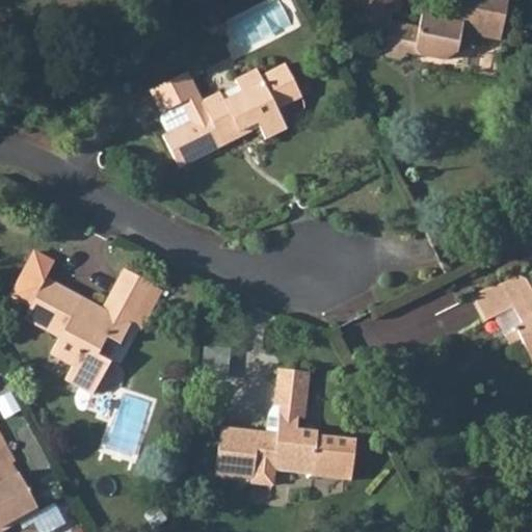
[(394,15),(367,8),(362,28),(371,42),(386,45),(384,53),(387,57),(395,62),(401,63),(406,59),(411,50),(422,52),(427,60),(444,63),(452,60),(460,52),(463,36),(501,44),(511,1),(507,0),(459,0),(454,23),(423,16),(420,28),(392,22),(394,15)]
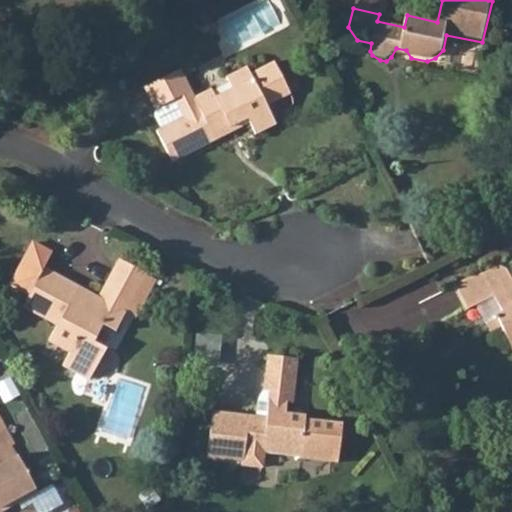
[(354,0),(353,8),(379,14),(381,0),(354,0)]
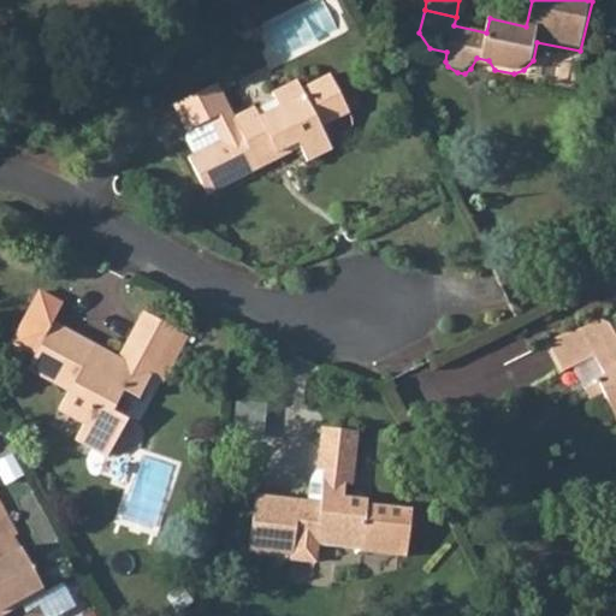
[(221,94),(182,112),(195,136),(217,125),(229,147),(197,164),(218,201),(267,175),(264,165),(280,155),(283,160),(307,148),(317,166),(338,154),(327,132),(357,117),(341,83),(308,100),(304,92),(279,105),(284,116),(262,126),(256,118),(240,126),(221,94)]
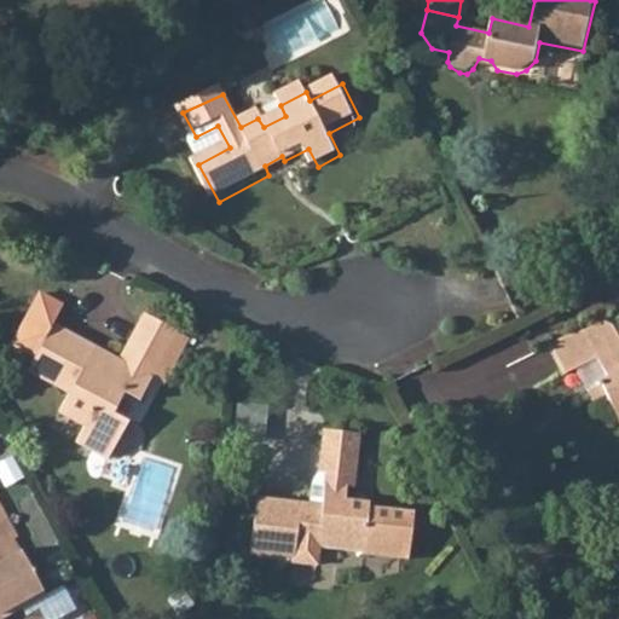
[(53,319),(25,365),(65,387),(55,405),(79,418),(71,434),(105,452),(126,415),(109,405),(117,388),(134,397),(148,372),(140,369),(145,360),(154,365),(175,328),(142,307),(115,353),(104,346),(99,352),(90,346),(92,341),(53,319)]
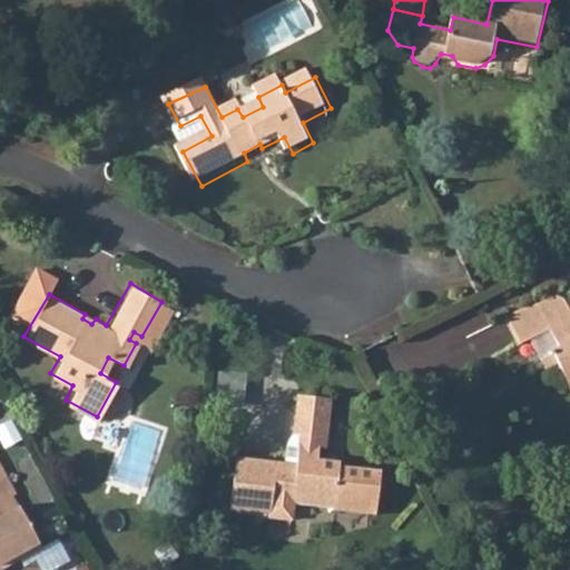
[(560,345),(553,350),(561,362),(569,377),(569,300),(567,296),(560,294),(540,304),(538,300),(509,315),(523,341),(551,328),(560,345)]
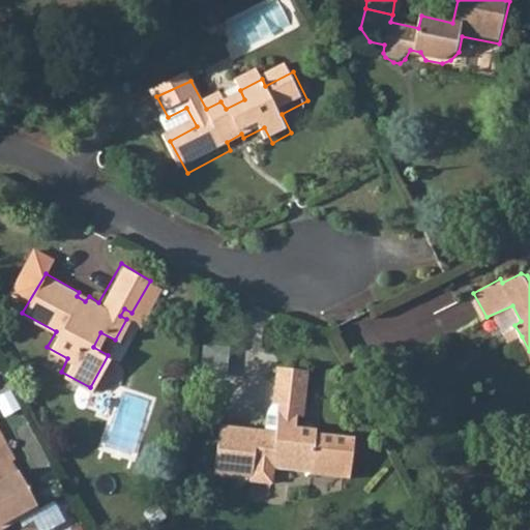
[(522,336),(514,325),(502,331),(508,343),(522,336)]
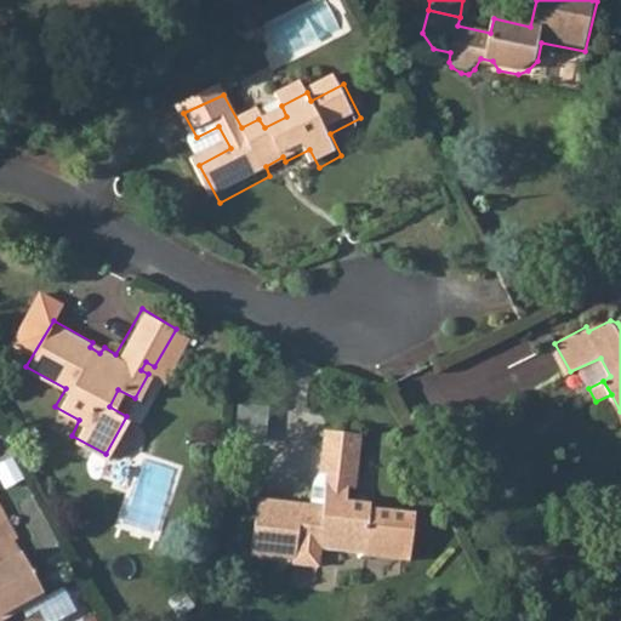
[(362,431),(325,427),(320,466),(325,467),(322,500),(256,493),(250,548),(296,553),(297,540),(300,525),(320,527),(319,542),(364,548),(363,551),(410,556),(416,508),(370,502),(371,499),(351,496),(353,482),(357,482),(362,431)]
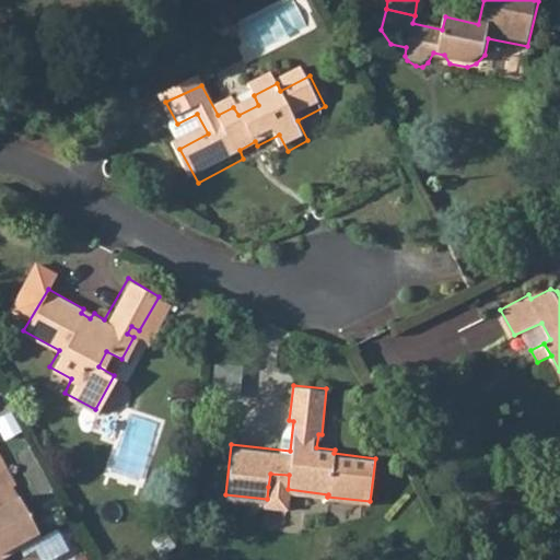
[(0,546),(1,545),(37,526),(18,489),(8,493),(3,486),(19,478),(0,443),(0,546)]
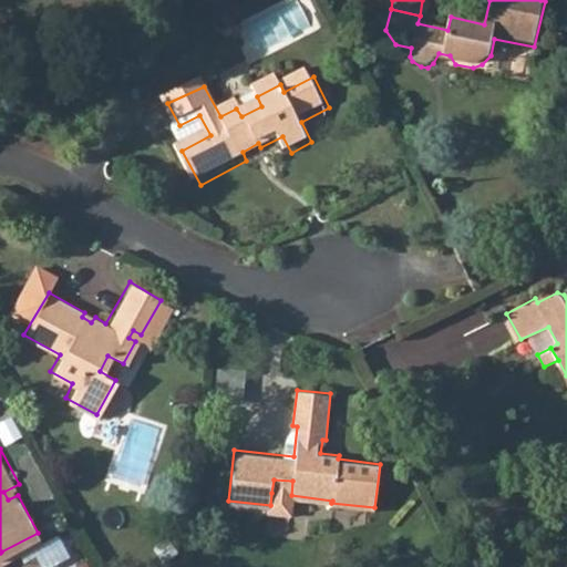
[(292,481),(274,480),(271,493),(291,495),(292,481)]
